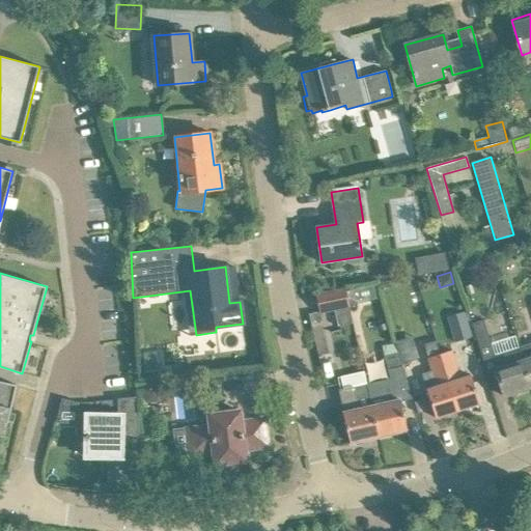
[(334,309),(338,326),(353,323),(344,287),(316,295),(319,310),(320,312),(334,309)]
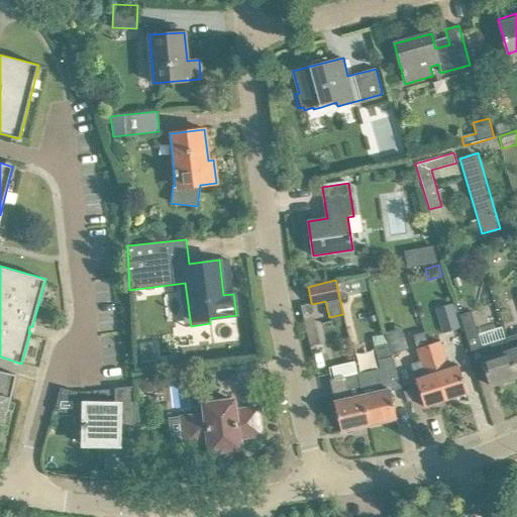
[(311,302),(304,304),(306,312),(313,311),(312,304),(311,302)]
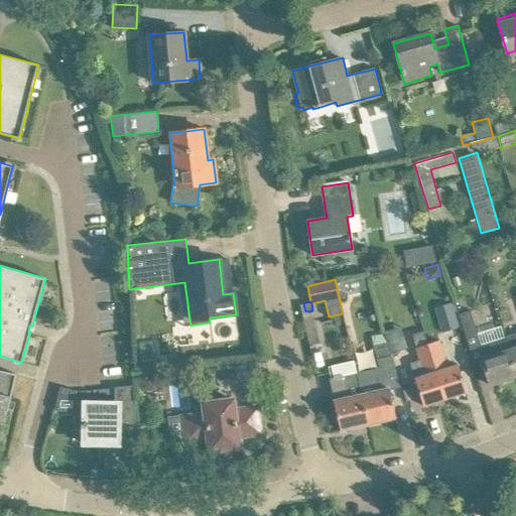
[(434,307),(442,333),(459,328),(450,302),(434,307)]
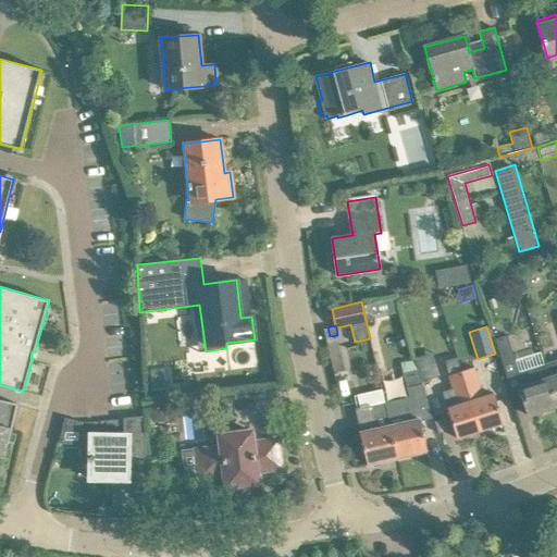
[(556,405),(544,363),(519,371),(507,335),(495,339),(511,391),(520,388),(529,415),(556,405)]
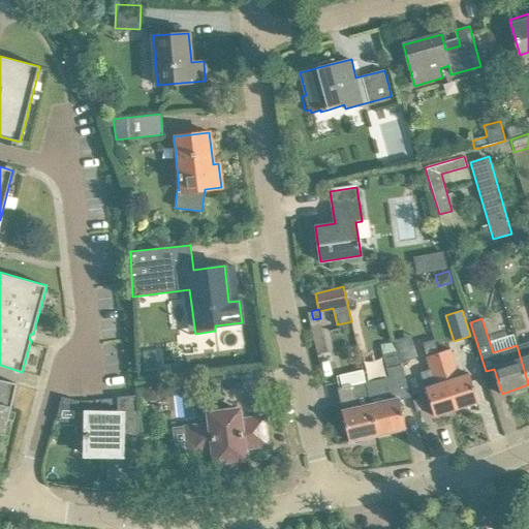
[(397,340),(402,359),(416,354),(411,336),(397,340)]
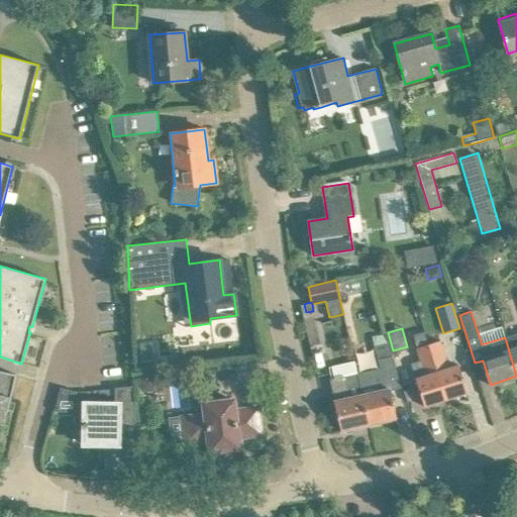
[(516,332),(505,337),(516,376),(516,332)]
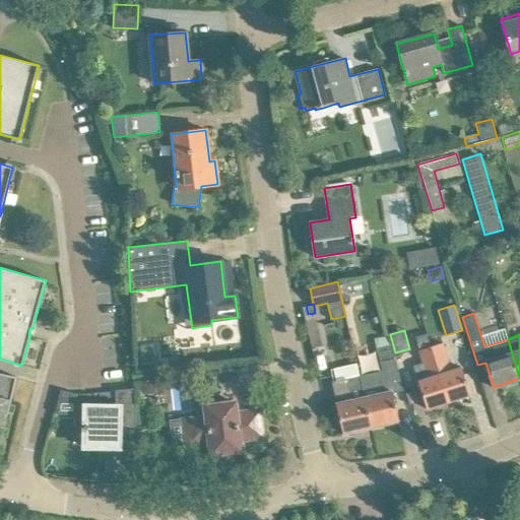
[(375,339),(384,373),(397,369),(388,335),(375,339)]
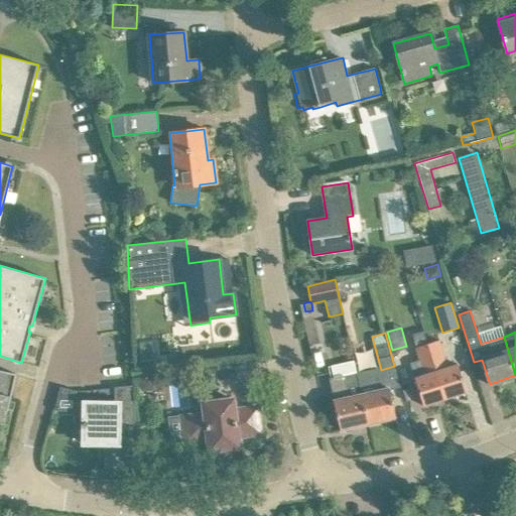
[(439,341),(427,345),(444,399),(467,392),(458,365),(447,368),(439,341)]
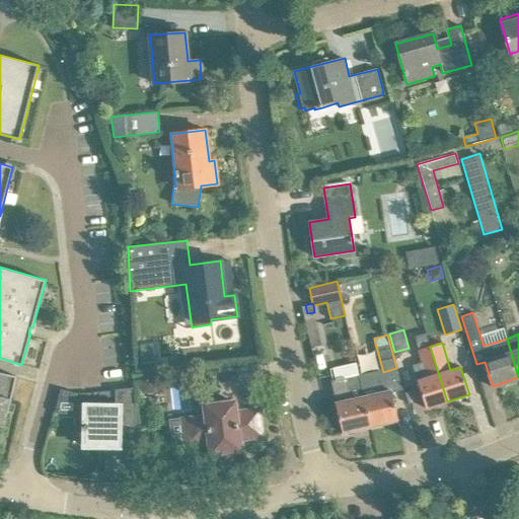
[(447,401),(430,347),(419,350),(423,362),(413,365),(418,380),(417,380),(426,409),(447,401)]
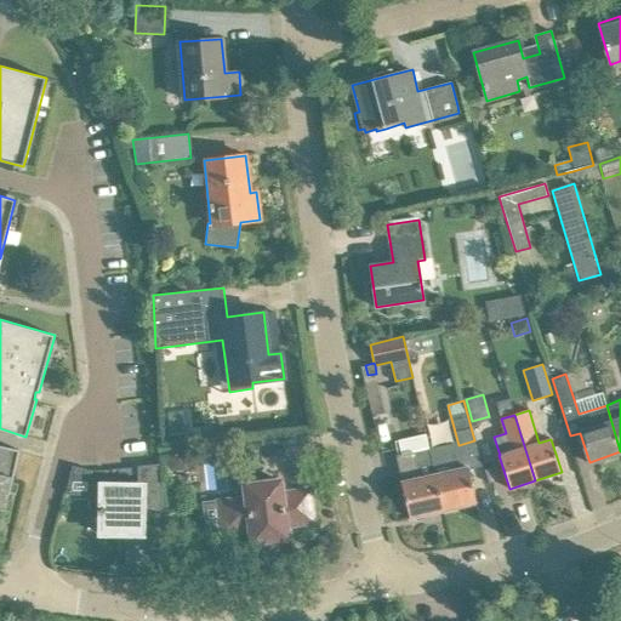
[(0,506),(4,508),(4,510),(5,511),(12,485),(20,451),(0,446),(0,506)]
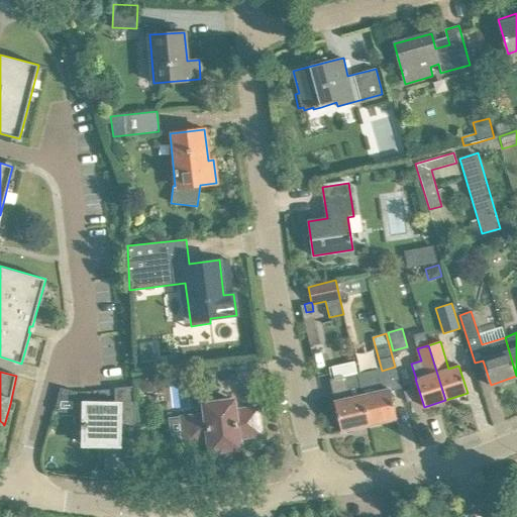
[(136,389),(141,388),(142,391),(158,390),(158,373),(141,374),(141,375),(136,375),(136,389)]
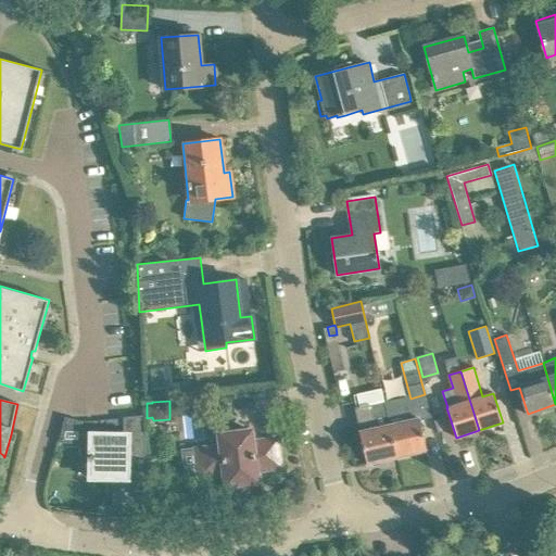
[(389,425),(384,402),(369,405),(355,408),(367,464),(396,457),(389,425)]
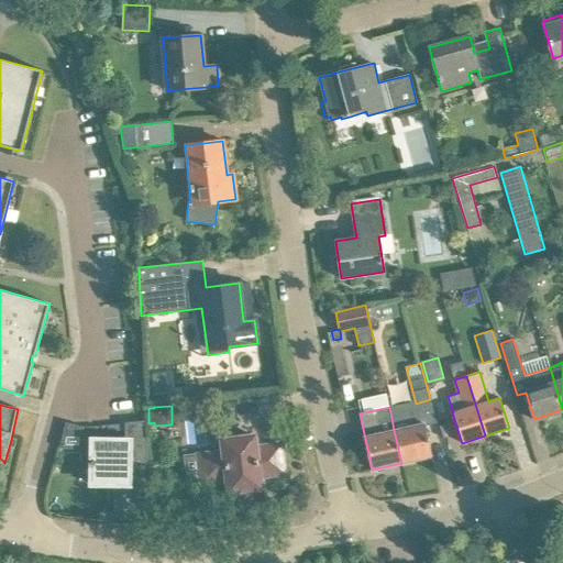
[(410,426),(394,430),(401,463),(431,455),(423,422),(420,407),(406,410),(410,426)]
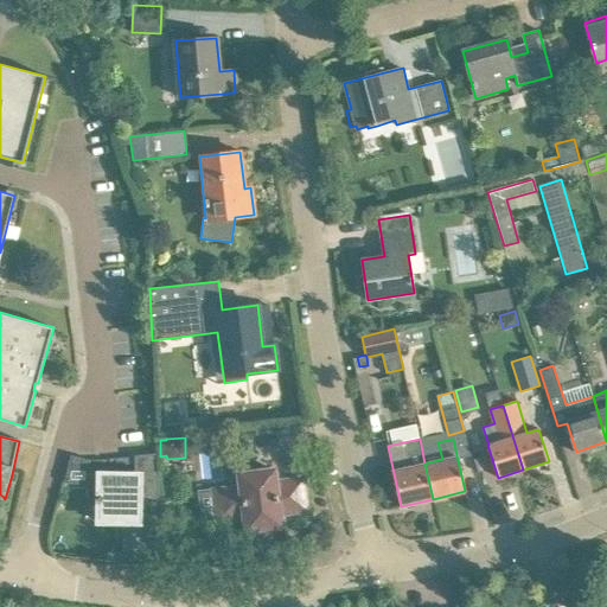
[(71,454),(64,483),(90,483),(90,464),(90,460),(71,454)]
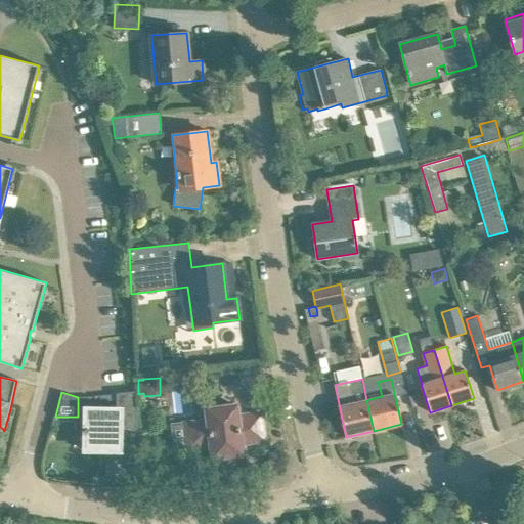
[(120,442),(138,442),(135,392),(117,394),(117,409),(86,408),(86,428),(84,428),(84,431),(86,431),(85,450),(105,450),(105,451),(107,451),(107,450),(116,450),(116,452),(118,452),(118,450),(120,450),(120,442)]
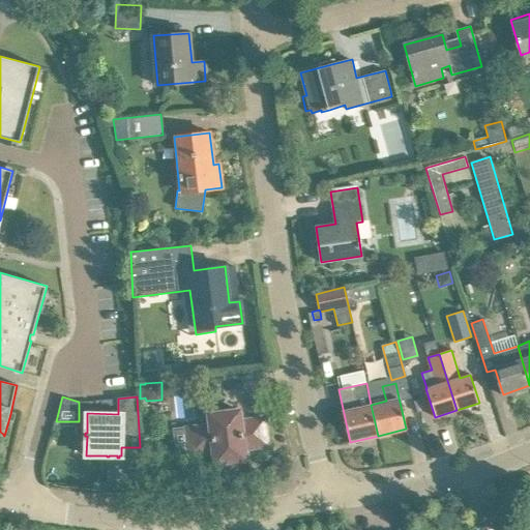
[(247,447),(268,444),(264,417),(244,420),(242,409),(205,414),(207,425),(186,428),(190,454),(210,452),(211,464),(249,459),(247,447)]
